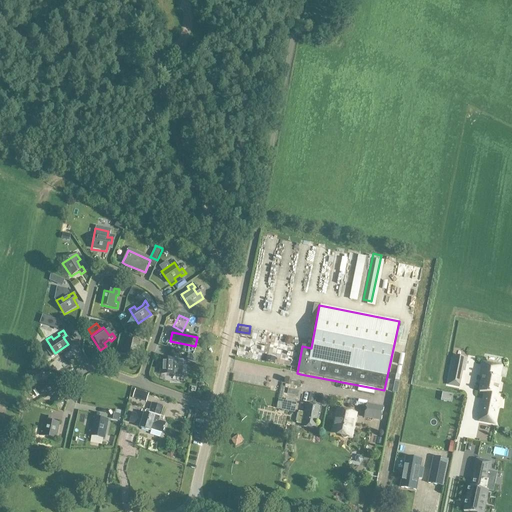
[(139,342),(130,340),(131,337),(125,336),(124,341),(126,342),(125,348),(122,348),(120,354),(136,357),(139,342)]
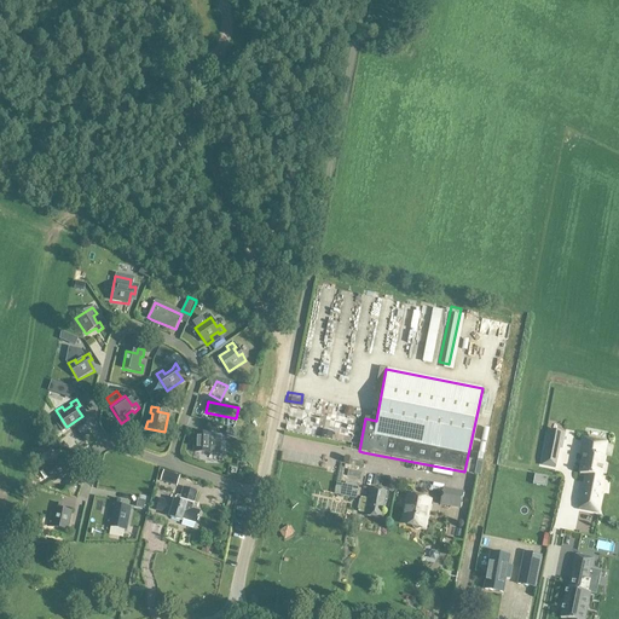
[(220,437),(214,435),(214,431),(207,429),(206,434),(195,434),(194,452),(219,453),(220,437)]
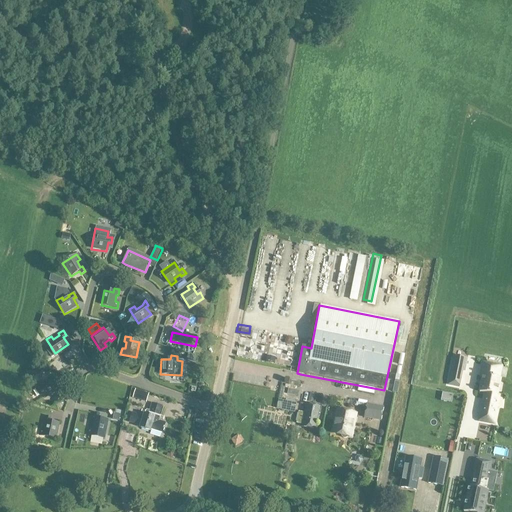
[(447,384),(459,386),(464,359),(462,359),(462,360),(454,358),(455,357),(453,357),(447,384)]
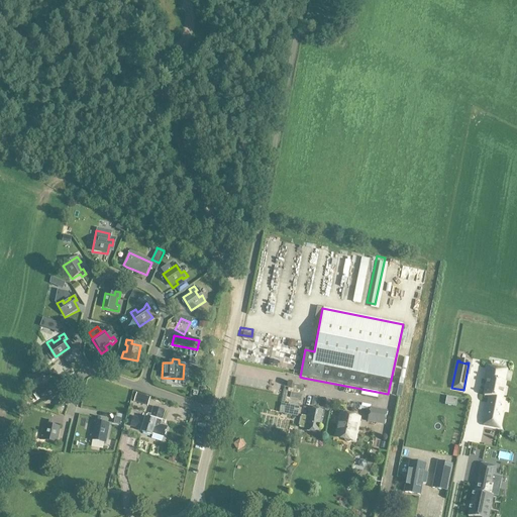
[(489,364),(483,399),(502,402),(509,367),(489,364)]
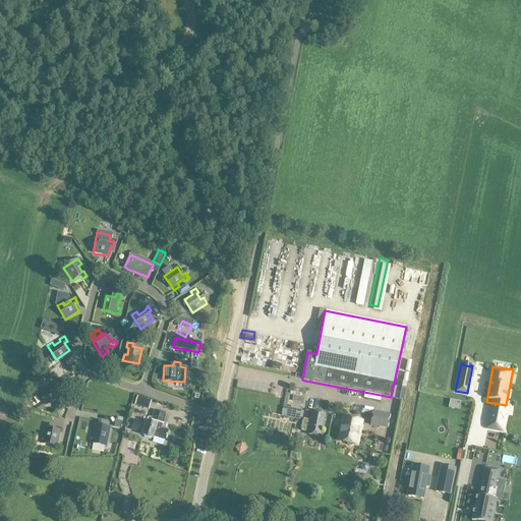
[(41,403),(43,401),(46,406),(59,397),(54,389),(57,387),(54,382),(49,386),(50,387),(44,391),(42,388),(37,392),(39,395),(36,397),(41,403)]
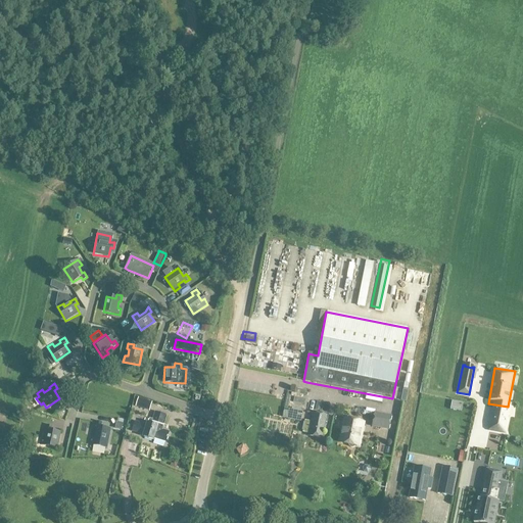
[(115,406),(122,399),(105,385),(100,390),(115,406)]
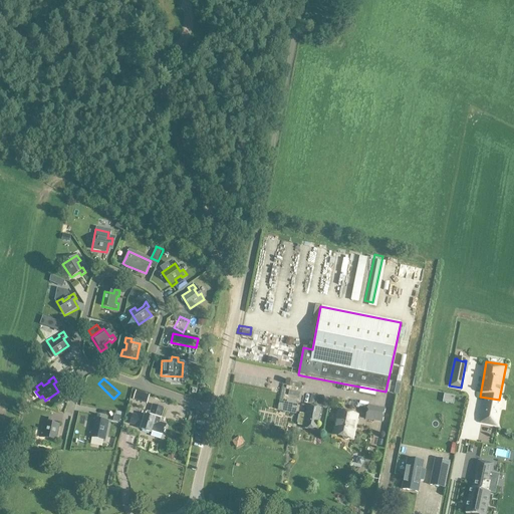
[(130,425),(141,429),(141,430),(151,433),(151,432),(163,435),(166,425),(159,423),(164,409),(153,406),(149,418),(145,417),(145,419),(134,415),(130,425)]
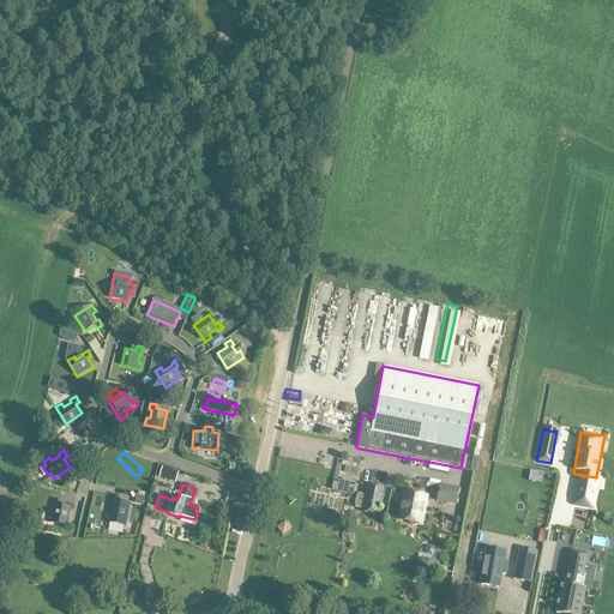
[(378,516),(383,489),(367,486),(361,512),(378,516)]
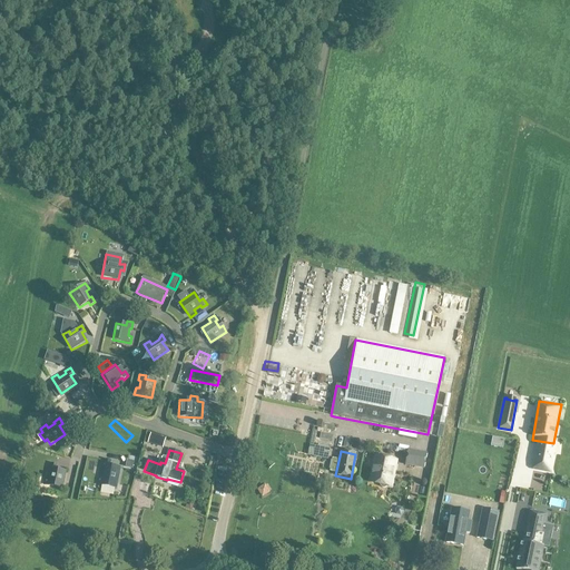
[(425,454),(409,451),(405,464),(423,468),(425,454)]
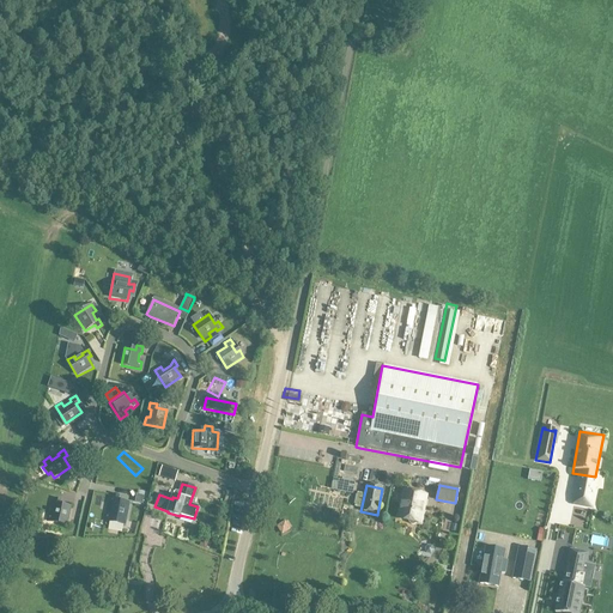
[(596,490),(586,487),(584,496),(576,495),(574,505),(593,509),(596,490)]
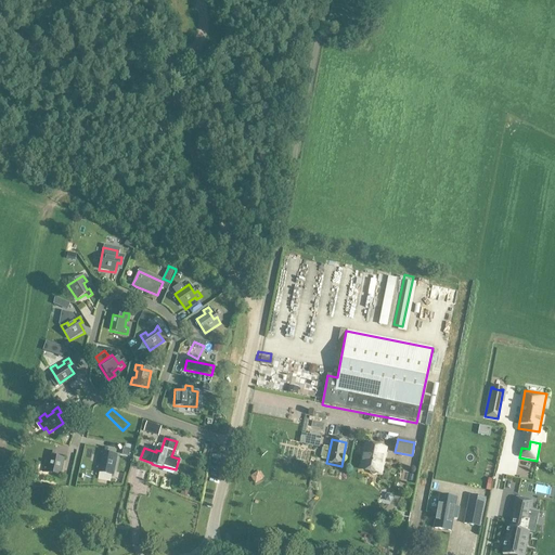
[(360,469),(371,472),(371,474),(374,476),(376,475),(378,473),(381,474),(386,450),(365,446),(365,447),(363,448),(362,449),(362,452),(362,454),(363,455),(360,469)]
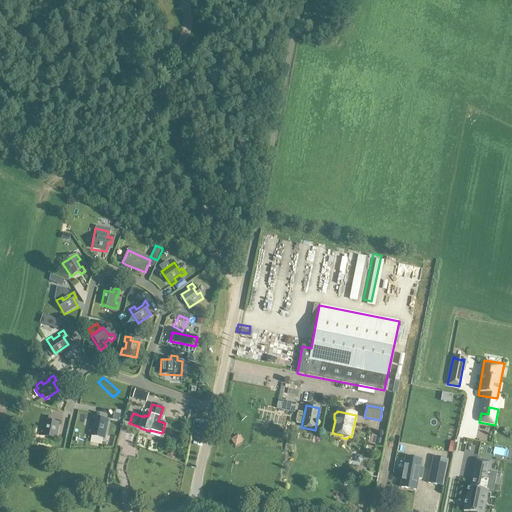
[(98,419),(99,414),(93,413),(92,419),(94,420),(92,428),(89,428),(87,435),(104,438),(107,420),(98,419)]
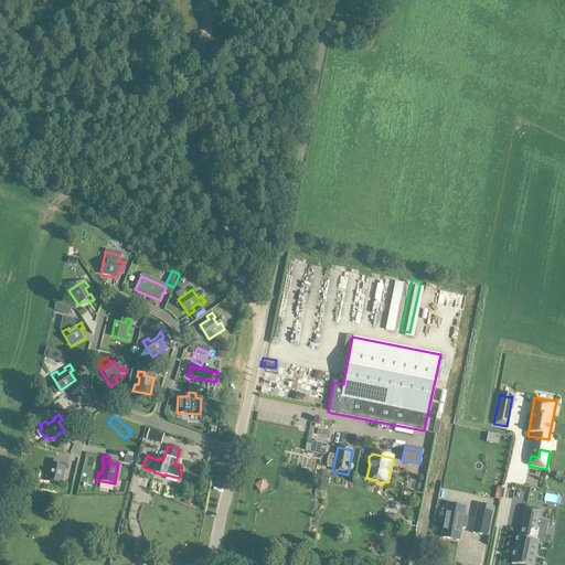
[(65,468),(54,466),(55,461),(50,460),(48,467),(51,467),(49,475),(45,473),(43,481),(61,484),(65,468)]
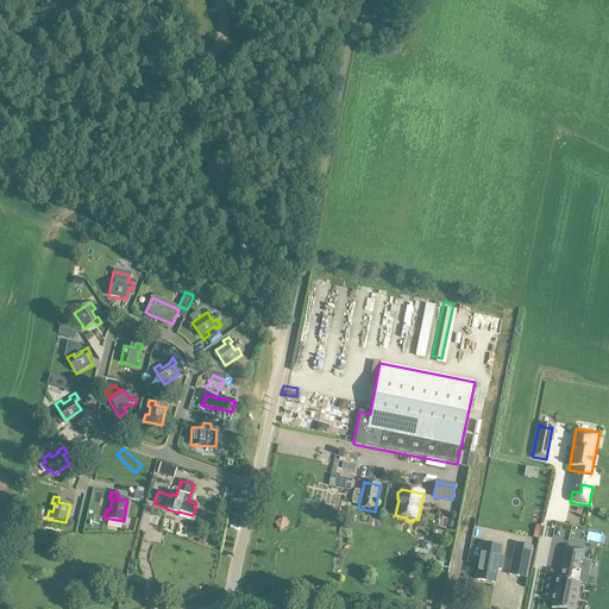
[(533,547),(515,544),(509,575),(527,578),(533,547)]
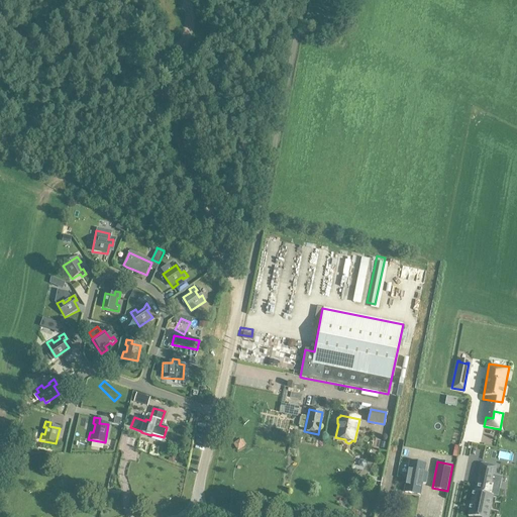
[(425,464),(410,462),(408,471),(405,493),(419,495),(422,483),(426,484),(427,474),(423,473),(425,464)]
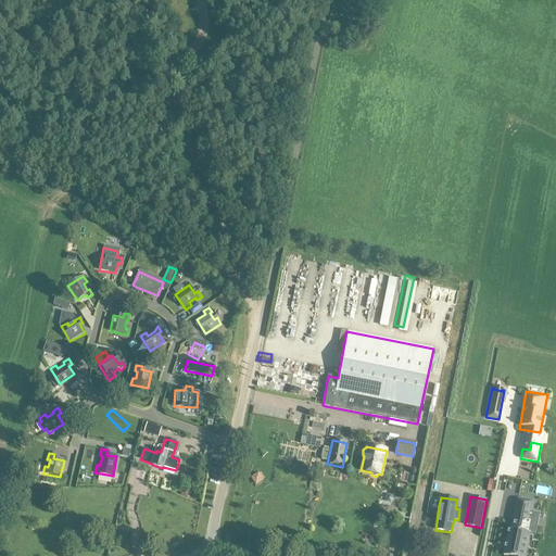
[(508,529),(503,555),(525,555),(530,534),(534,535),(540,514),(532,513),(534,502),(518,498),(512,529),(508,529)]
